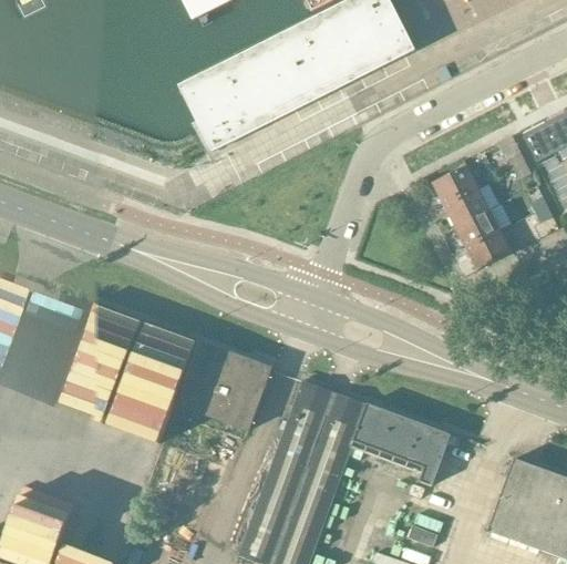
[(214,151),(413,50),(388,0),(350,0),(181,85),(198,121),(214,151)]
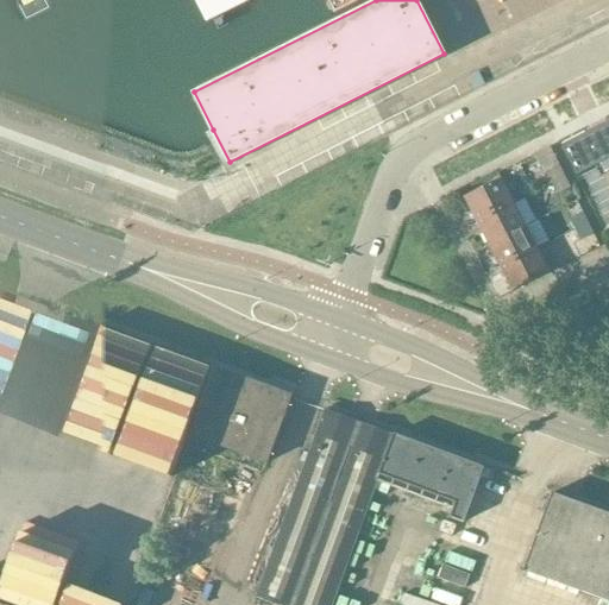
[(588,132),(562,145),(577,175),(595,165),(603,162),(608,158),(608,124),(608,121),(588,132)]
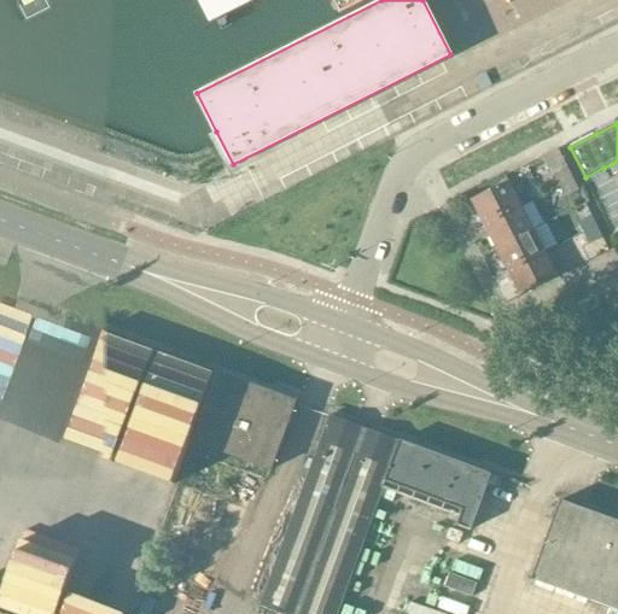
[(572,177),(567,167),(557,146),(541,153),(552,175),(554,174),(559,185),(572,177)]
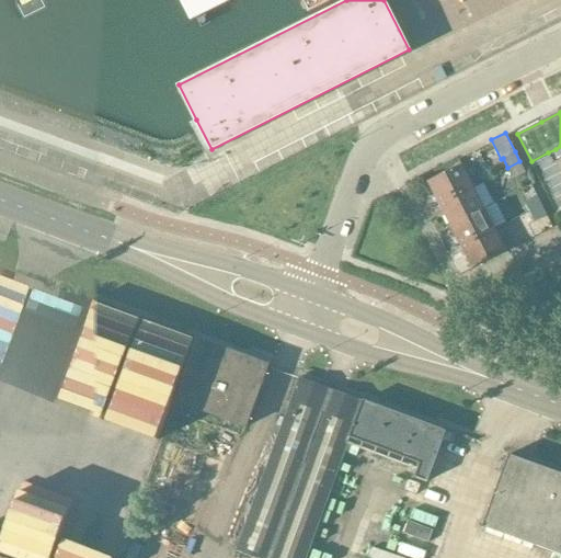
[(519,161),(507,168),(513,178),(525,171),(519,161)]
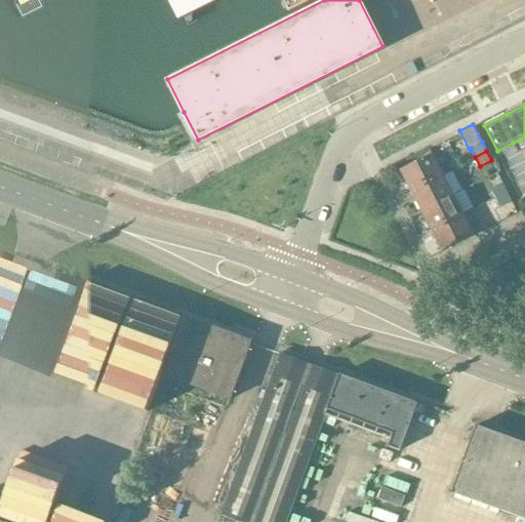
[(400,168),(411,190),(442,173),(432,153),(400,168)]
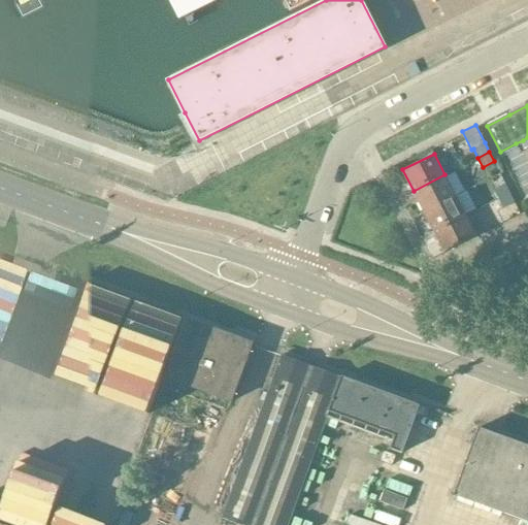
[(444,174),(414,191),(424,210),(455,194),(444,174)]
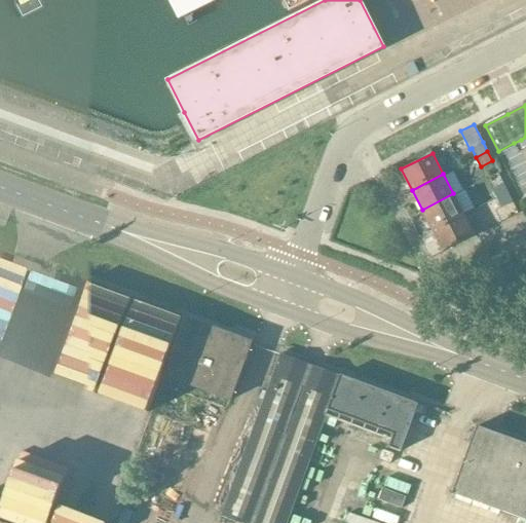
[(491,187),(496,196),(508,191),(502,182),(491,187)]
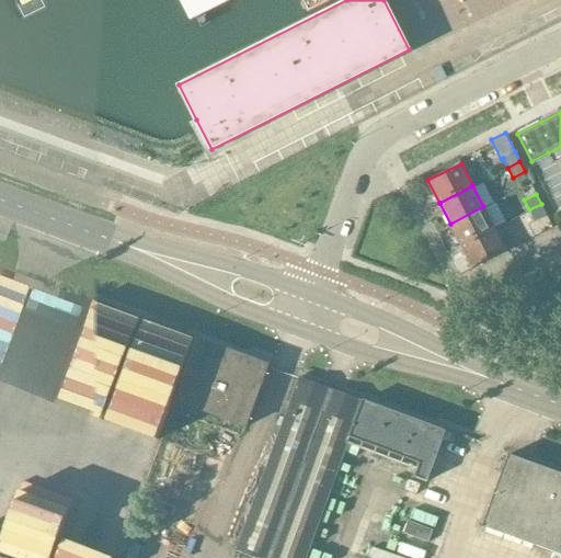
[(541,204),(529,209),(534,219),(546,214),(541,204)]
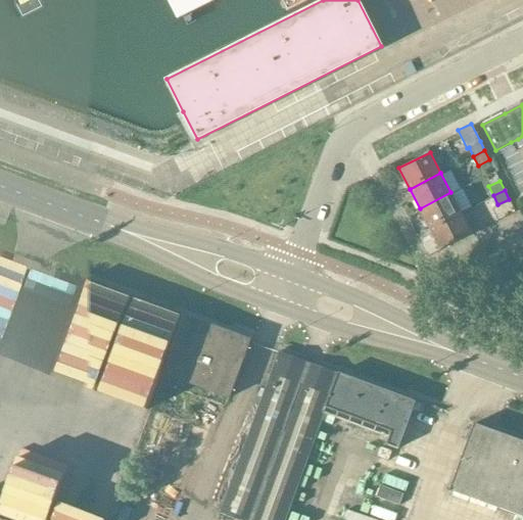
[(450,192),(420,208),(429,228),(461,213),(450,192)]
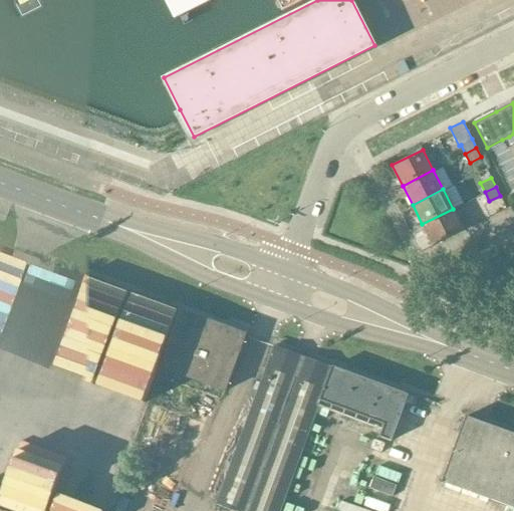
[(453,209),(422,224),(433,244),(463,229),(453,209)]
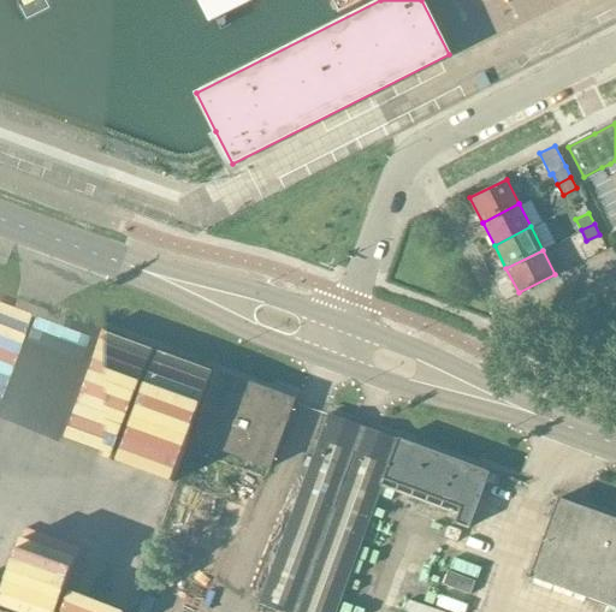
[(0,302),(0,354),(77,378),(90,334),(31,316),(33,313),(0,302)]
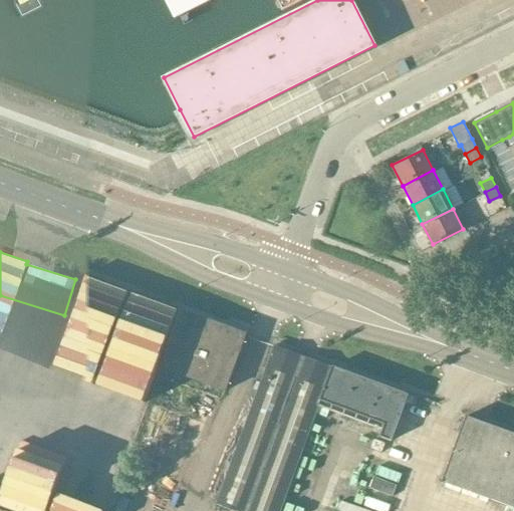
[(114,328),(129,293),(84,275),(70,310),(114,328)]
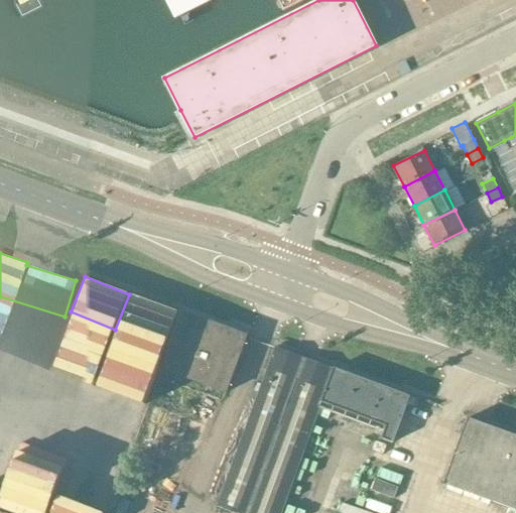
[(181,310),(161,367),(225,390),(246,334),(181,310)]
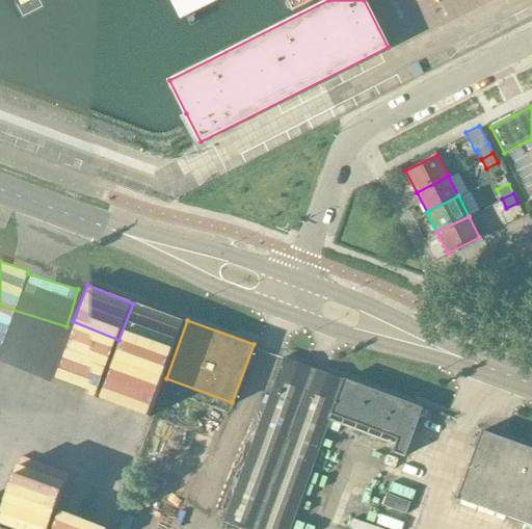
[(284,355),(223,520),(247,528),(289,528),(330,418),(397,442),(394,451),(404,454),(411,433),(422,406),(414,403),(322,370),(307,364),(284,355)]
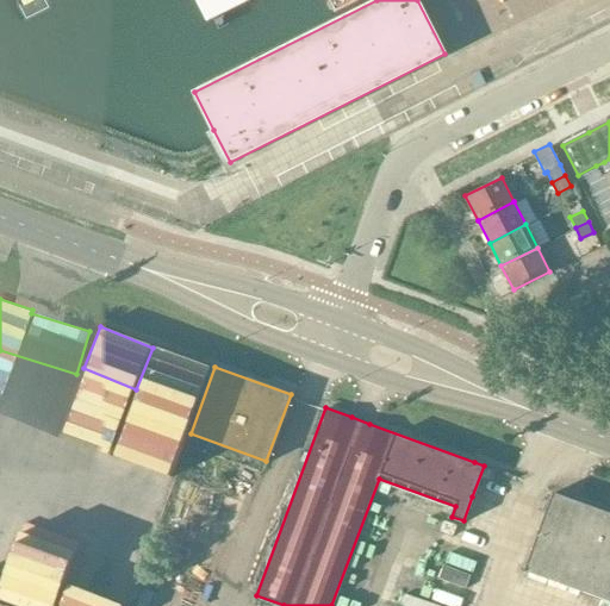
[(609,511),(553,492),(523,570),(609,601),(609,511)]
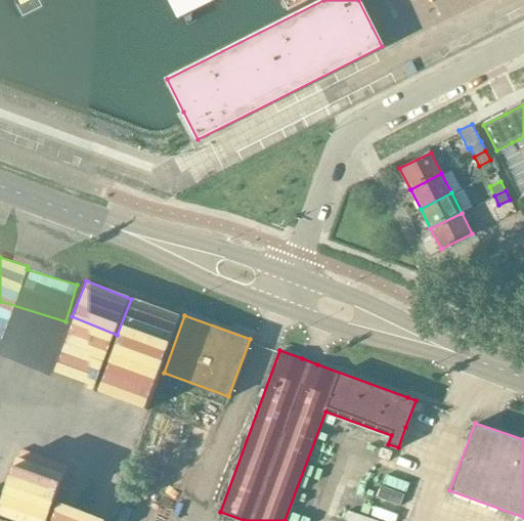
[(0,507),(0,516),(15,520),(105,520),(121,477),(72,461),(62,489),(11,472),(0,507)]
